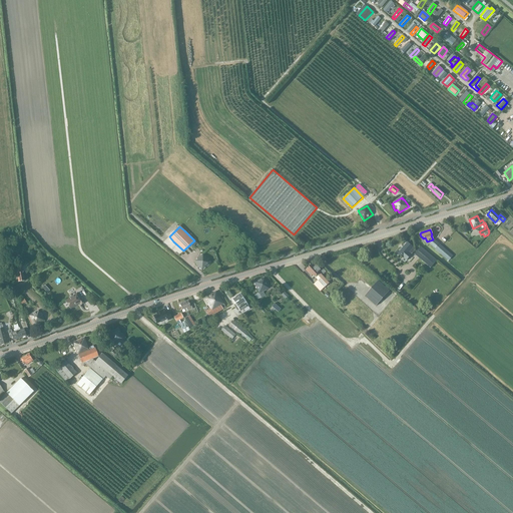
[(434,238),(433,239),(429,243),(435,248),(440,244),(434,238)]
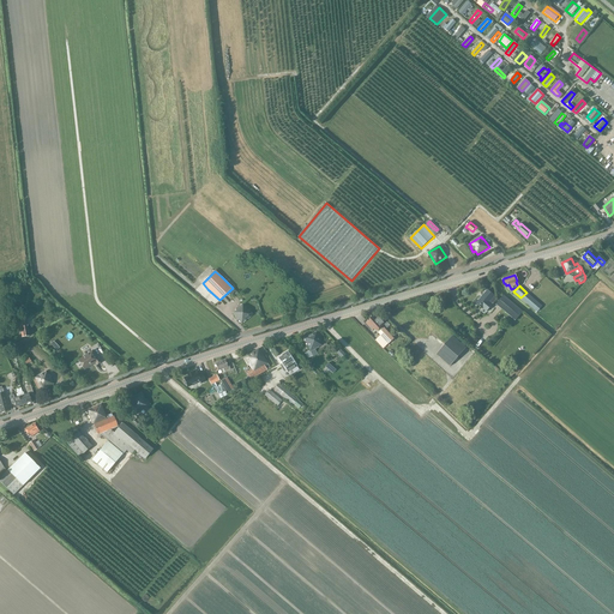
[(487,312),(498,299),(488,290),(476,304),(487,312)]
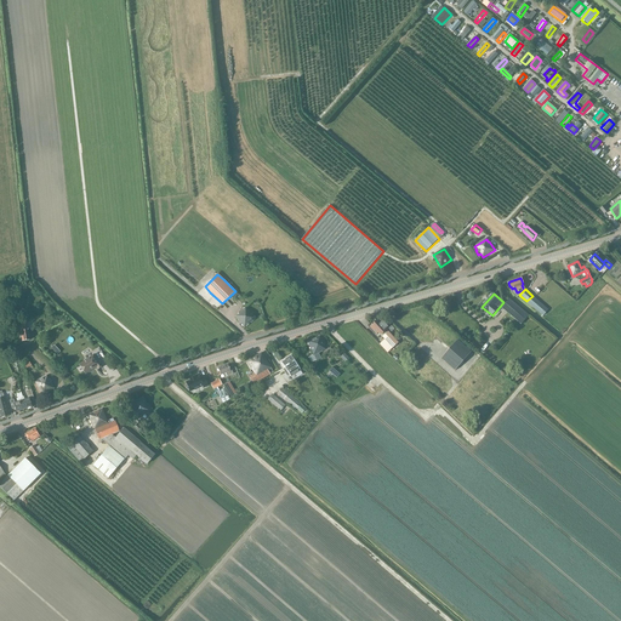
[(534,297),(531,300),(540,308),(543,305),(534,297)]
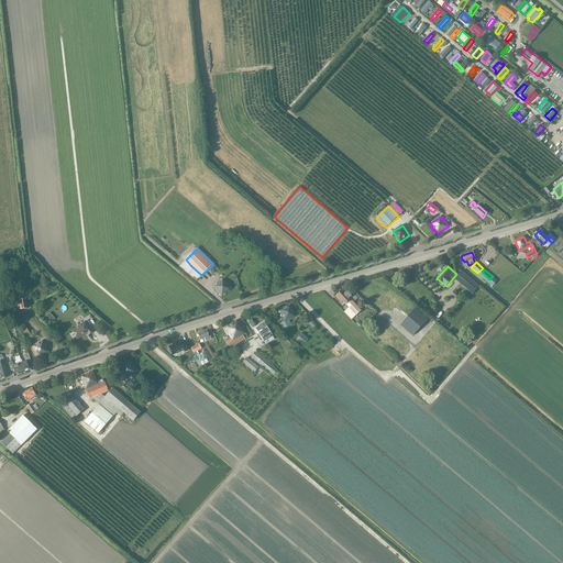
[(455,279),(460,284),(473,294),(479,286),(462,271),(455,279)]
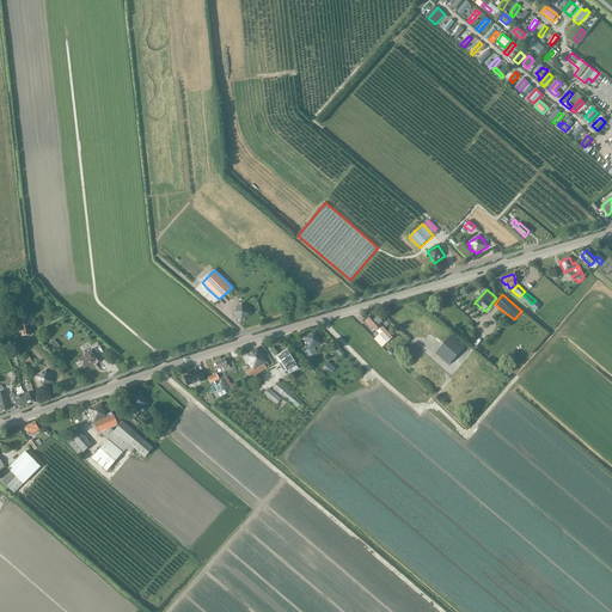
[(232,313),(233,313),(240,323),(251,314),(242,304),(234,310),(236,310),(232,313)]
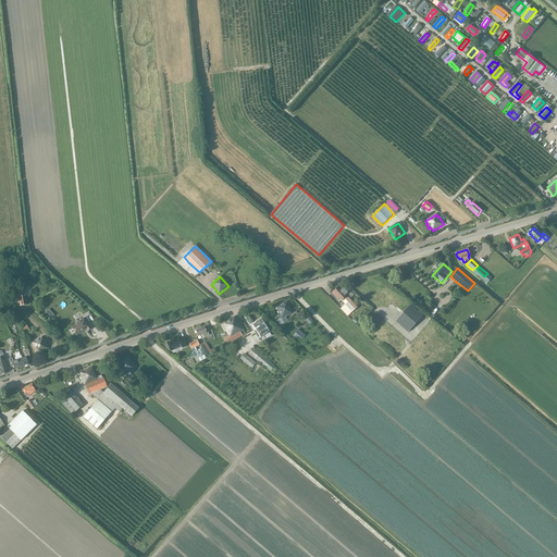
[(334,292),(333,293),(337,299),(339,297),(341,298),(342,296),(346,300),(344,302),(353,312),(358,308),(348,297),(347,299),(346,297),(346,296),(349,294),(343,287),(341,291),(338,287),(335,291),(334,291),(334,292)]
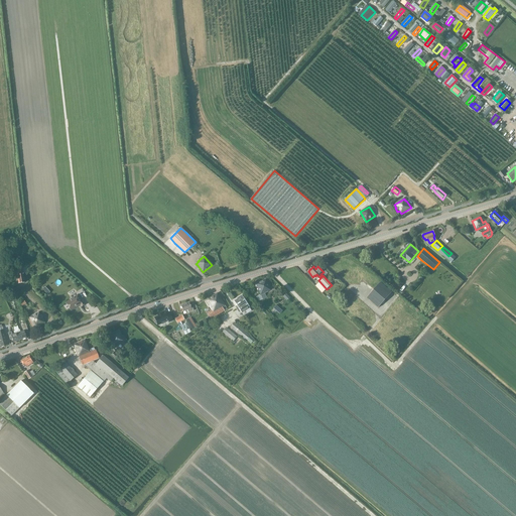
[(23,274),(27,273),(26,267),(9,271),(10,276),(17,275),(18,283),(25,282),(23,274)]
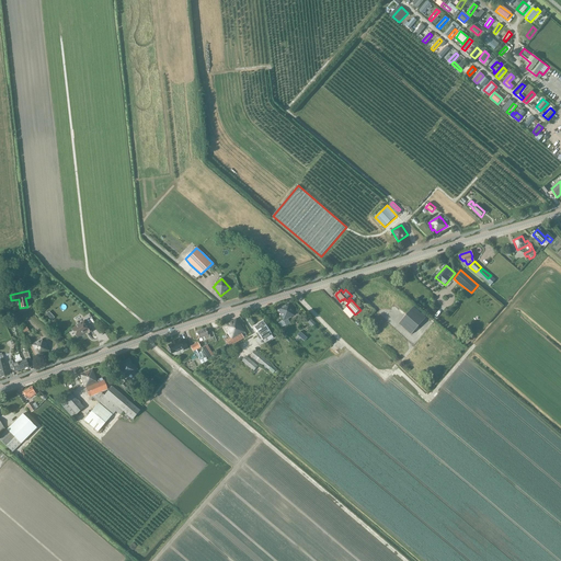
[(282,328),(286,327),(290,324),(287,319),(292,318),(292,317),(295,316),(289,304),(277,309),(284,321),(278,323),(282,328)]
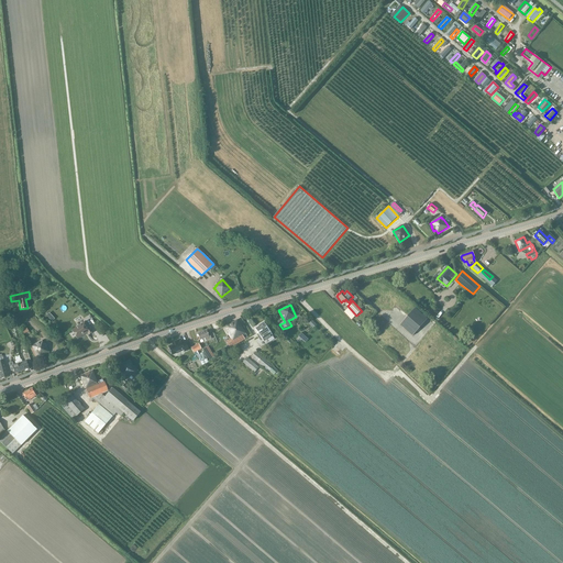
[(414,335),(423,323),(427,326),(429,322),(427,320),(428,319),(415,308),(400,326),(414,335)]
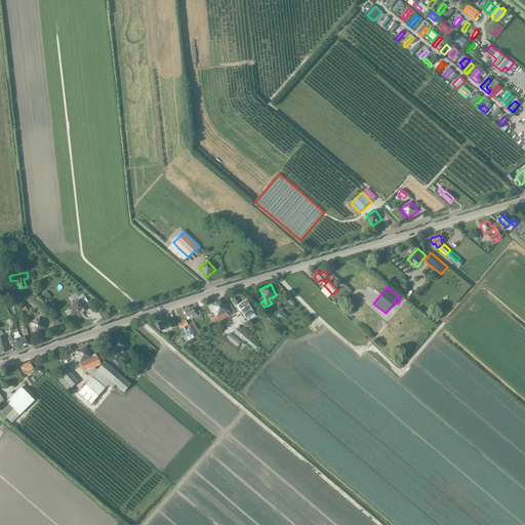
[(228,317),(226,314),(229,311),(221,298),(208,306),(212,312),(212,311),(218,320),(216,321),(216,322),(215,323),(216,324),(228,317)]
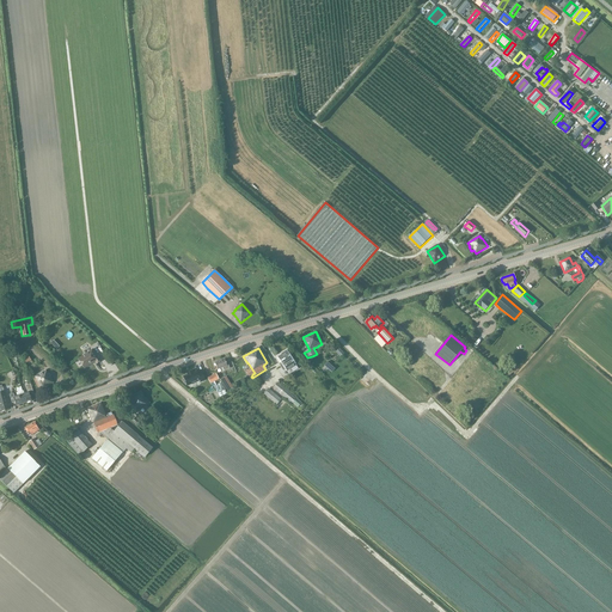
[(97,365),(101,361),(93,349),(79,359),(85,368),(95,362),(97,365)]
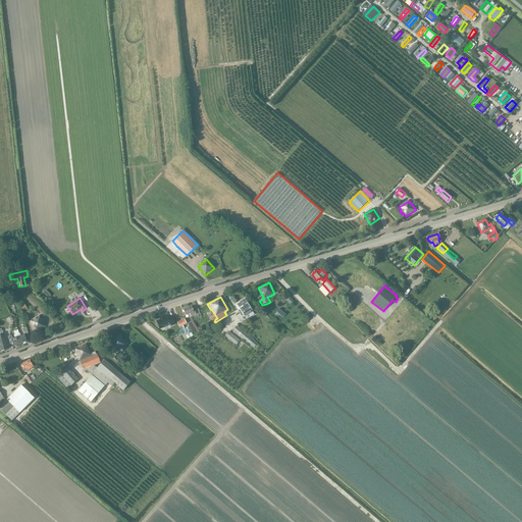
[(241,303),(237,305),(241,311),(239,312),(242,316),(247,313),(248,314),(252,312),(249,307),(249,306),(245,299),(240,302),(241,303)]
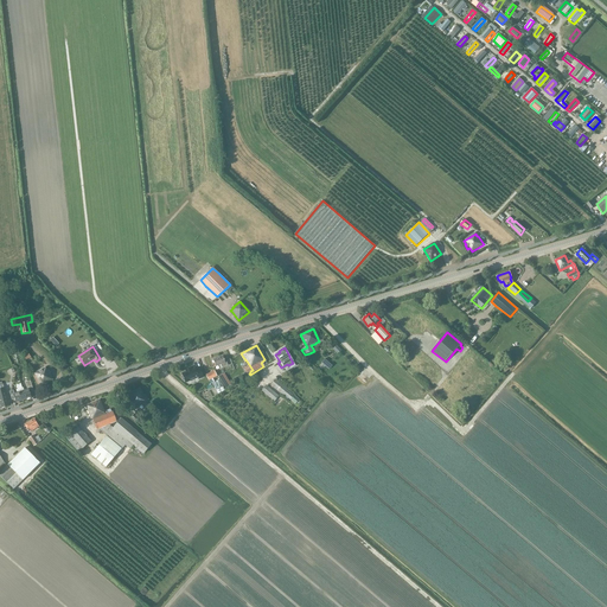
[(223,368),(228,365),(227,363),(225,363),(223,357),(213,360),(216,366),(222,364),(223,368)]
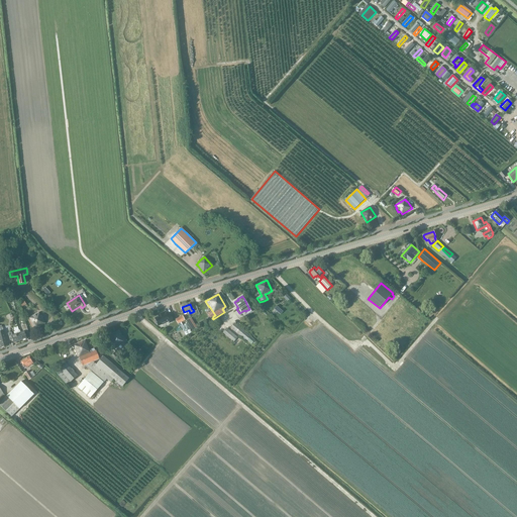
[(33,329),(45,323),(41,315),(40,316),(38,313),(28,318),(33,329)]
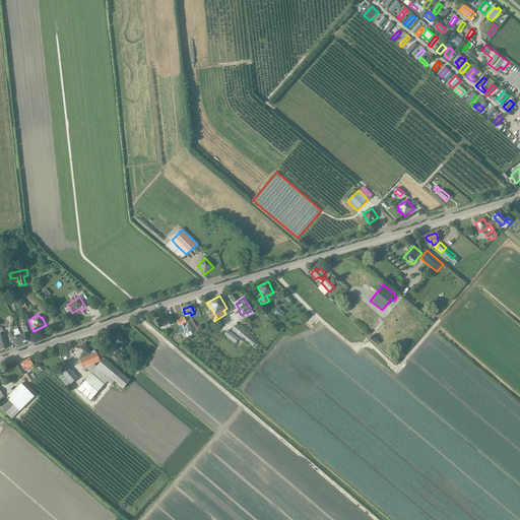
[(172,317),(168,318),(167,316),(164,317),(163,316),(158,317),(159,319),(155,320),(156,322),(155,323),(157,326),(158,326),(158,328),(170,323),(171,325),(174,323),(172,317)]
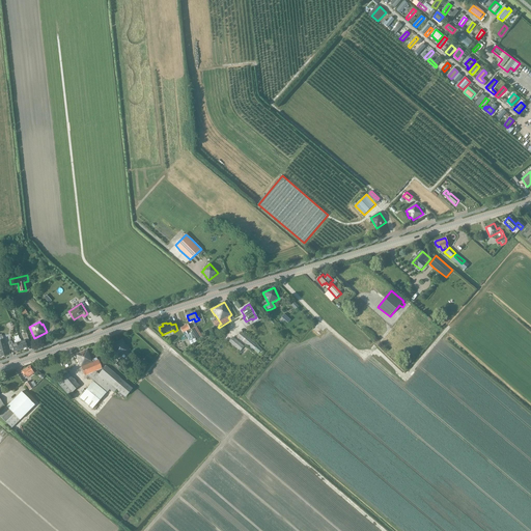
[(188,325),(180,328),(183,333),(187,331),(190,329),(188,325)]
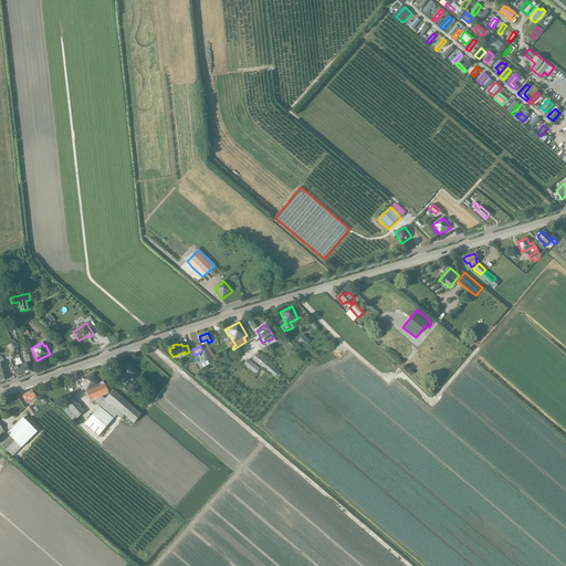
[(200,356),(198,357),(203,367),(210,364),(205,354),(200,356)]
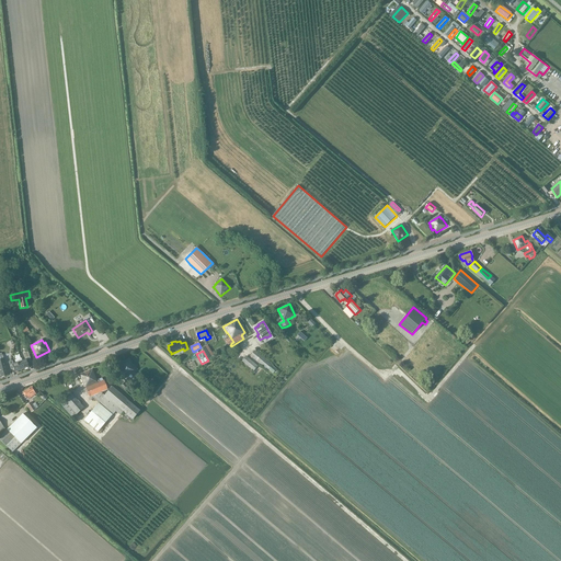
[(251,356),(267,370),(272,365),(254,351),(251,356)]
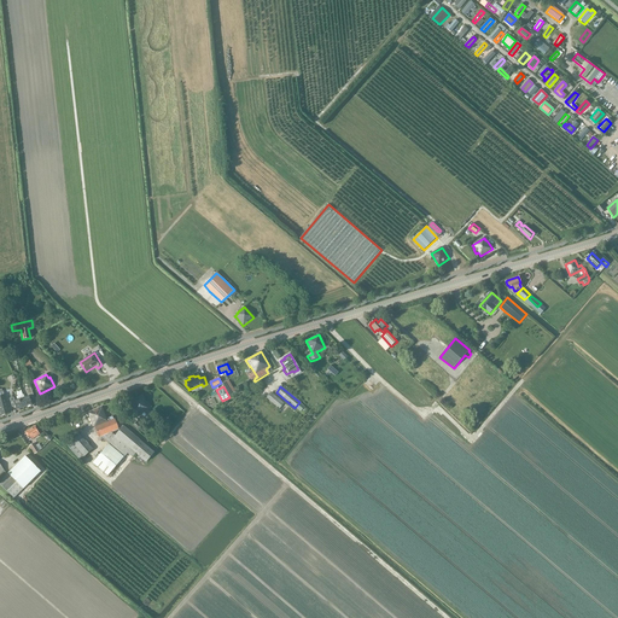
[(18,391),(24,407),(31,404),(30,401),(35,400),(31,388),(27,390),(29,397),(24,398),(24,395),(23,395),(21,390),(18,391)]
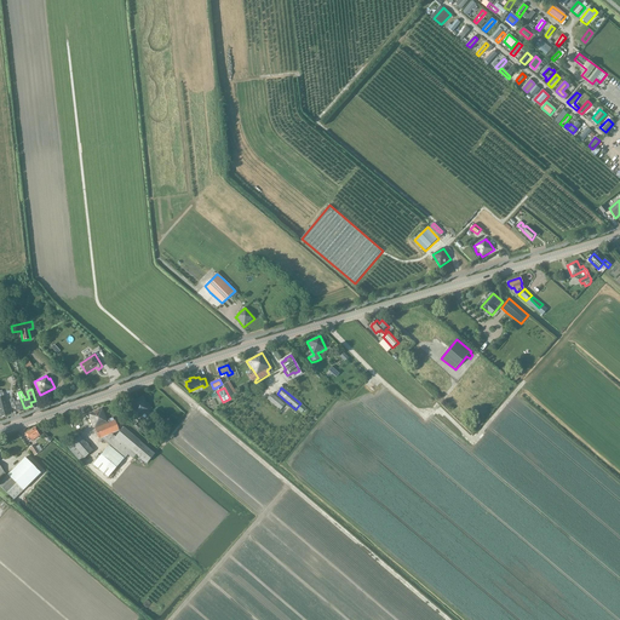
[(24,408),(18,392),(16,394),(18,397),(17,399),(17,402),(15,402),(13,399),(10,400),(12,408),(16,408),(17,412),(24,408)]
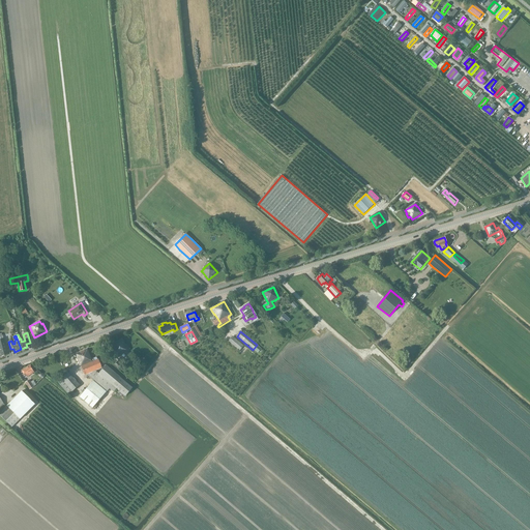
[(243,346),(232,336),(228,342),(239,351),(243,346)]
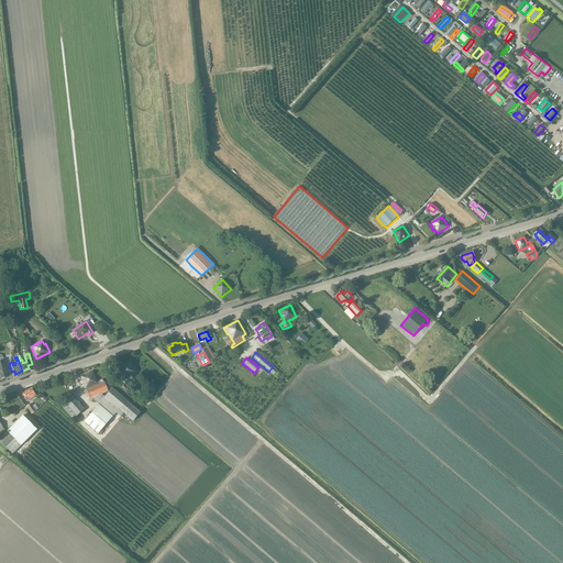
[(123,379),(136,373),(138,372),(135,366),(133,367),(130,360),(118,366),(123,379)]
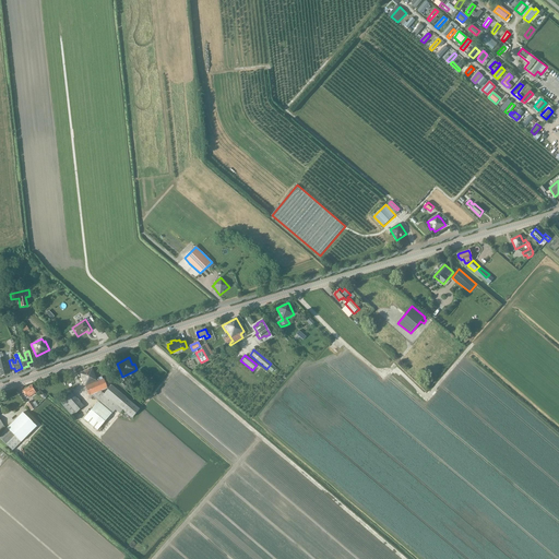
[(110,415),(115,411),(120,415),(123,411),(132,418),(140,409),(108,383),(106,385),(104,379),(103,380),(102,377),(97,379),(92,368),(79,373),(83,383),(84,383),(90,396),(91,395),(98,402),(84,419),(97,431),(110,415)]
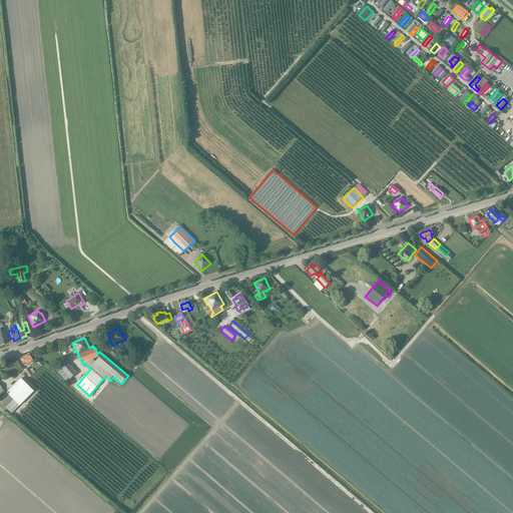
[(26,365),(33,361),(31,358),(32,358),(29,354),(21,359),(23,363),(24,363),(26,365)]
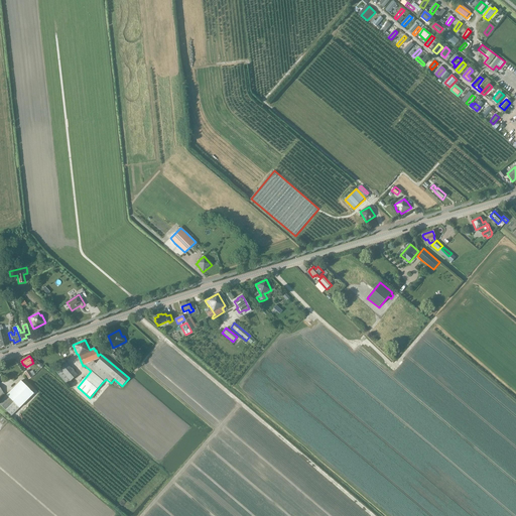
[(67,384),(78,375),(65,361),(59,366),(61,368),(56,372),(67,384)]
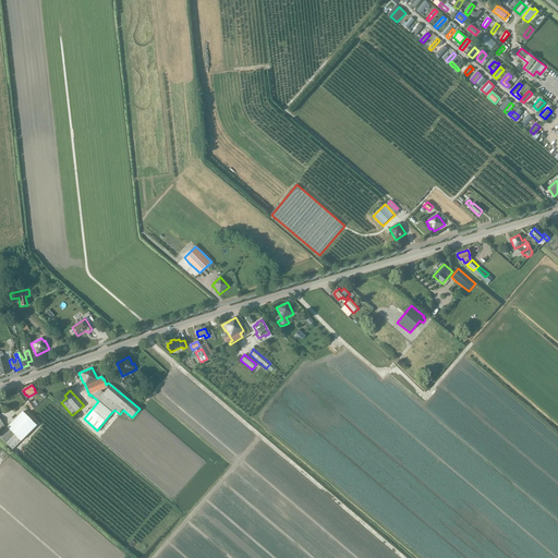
[(12,450),(37,426),(23,412),(20,415),(10,425),(8,427),(7,428),(0,419),(0,437),(5,443),(12,450)]
